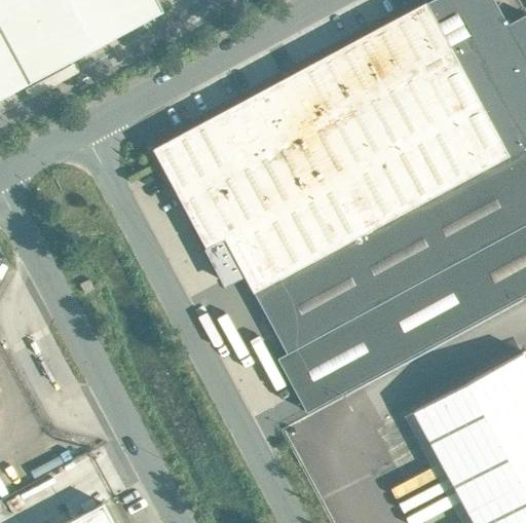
[(0,0),(0,28),(30,84),(163,12),(156,0),(0,0)]
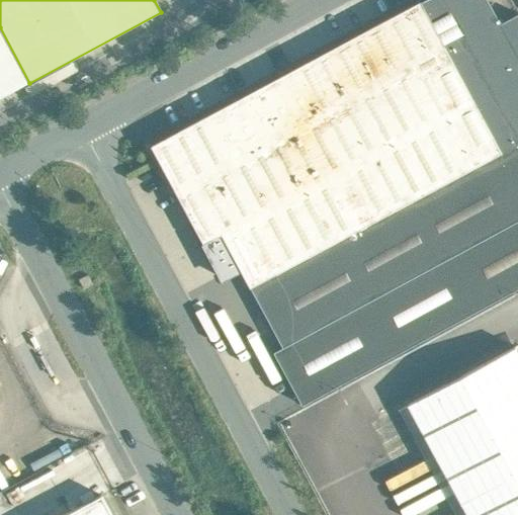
[(250,289),(517,143),(440,0),(429,0),(421,5),(420,3),(151,148),(203,246),(221,237),(250,289)]
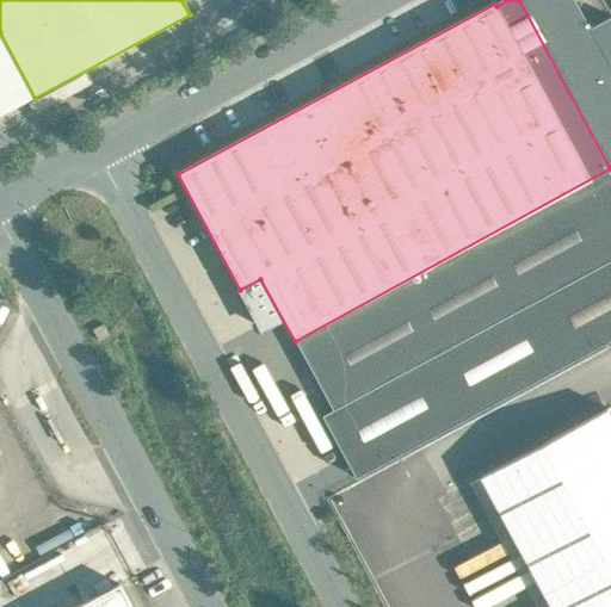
[(610,20),(591,32),(573,0),(519,0),(610,168),(610,169),(610,20)]
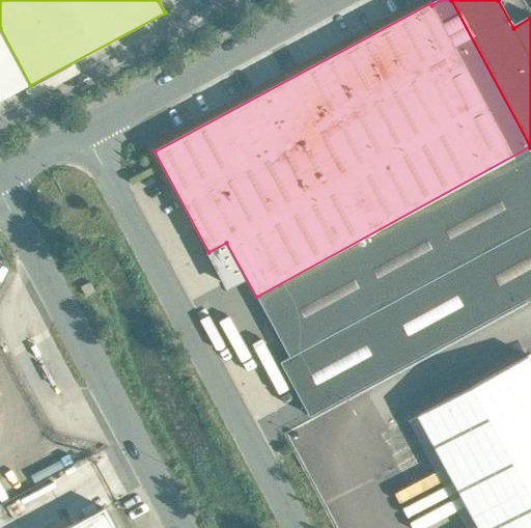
[(0,101),(30,85),(0,28),(0,101)]
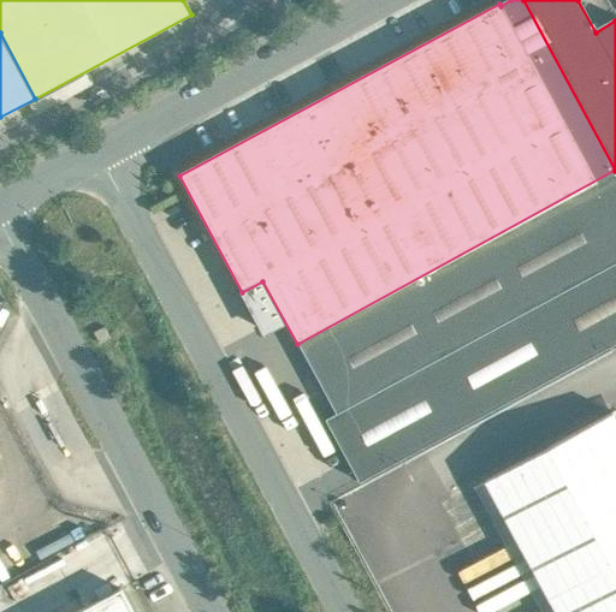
[(615,260),(615,171),(615,170),(297,344),(336,415),(615,260)]
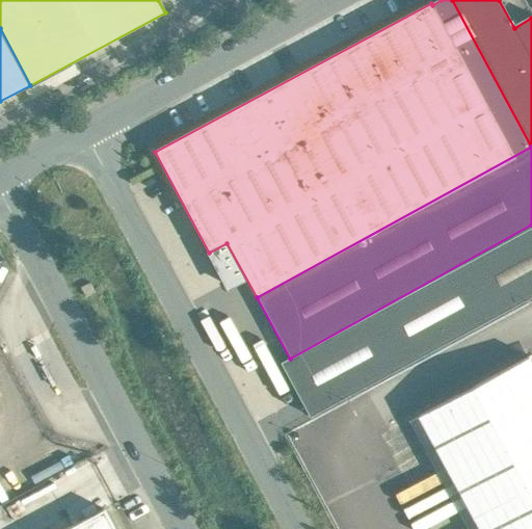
[(310,419),(531,298),(531,225),(290,359),(281,364),(310,419)]
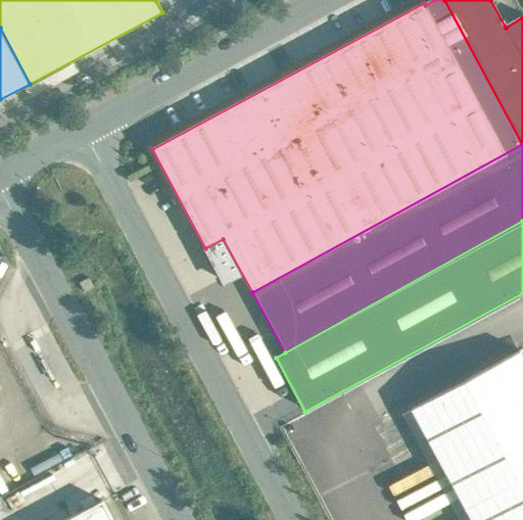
[(89,280),(80,285),(84,294),(94,289),(89,280)]
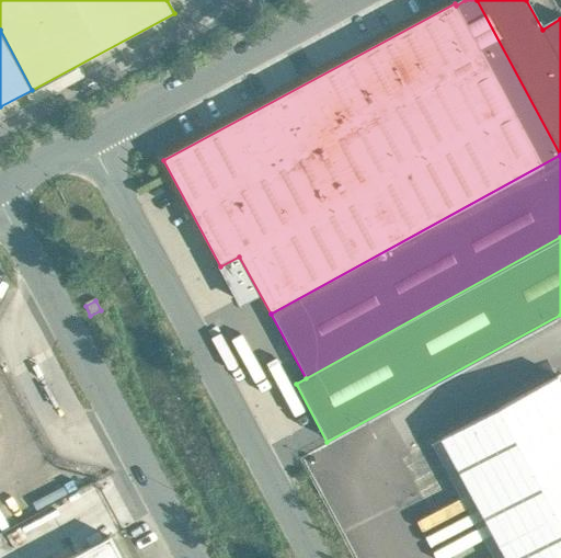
[(560,557),(560,385),(558,378),(461,430),(442,441),(503,557),(560,557)]
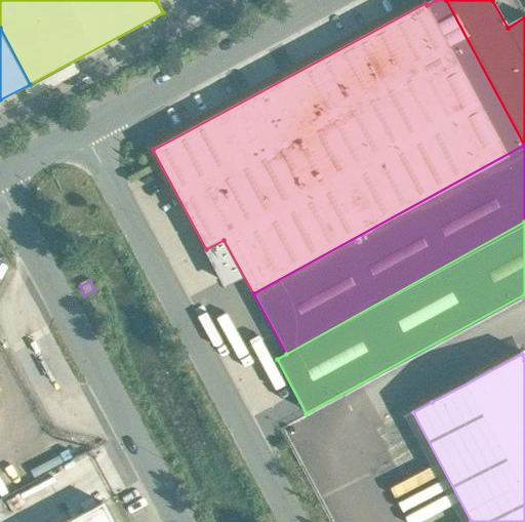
[(111,521),(103,505),(84,514),(70,521),(111,521)]
